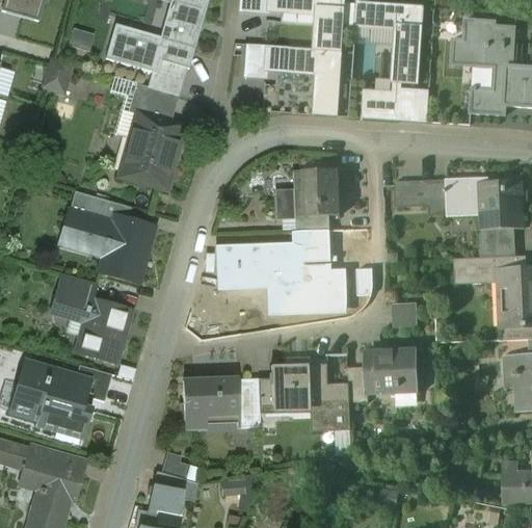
[(3,0),(1,6),(38,17),(43,0),(3,0)]
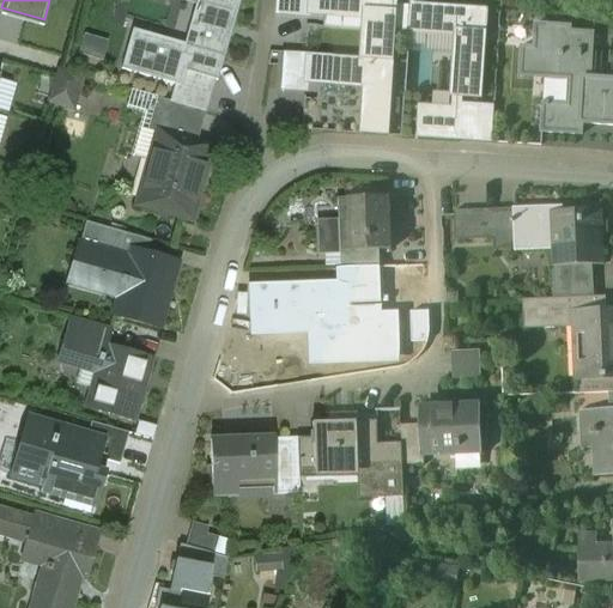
[(206,0),(193,46),(133,28),(121,67),(175,83),(170,98),(204,108),(236,0),(206,0)]
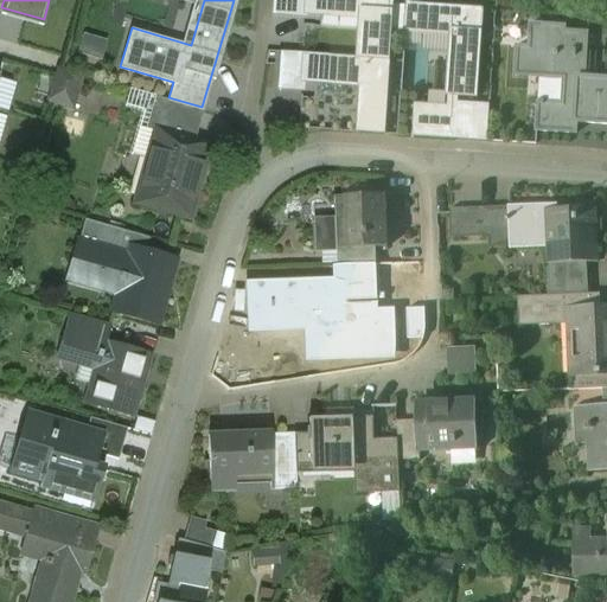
[(306,0),(306,10),(364,13),(360,56),(389,57),(390,27),(406,29),(407,2),(393,2),(393,0),(306,0)]
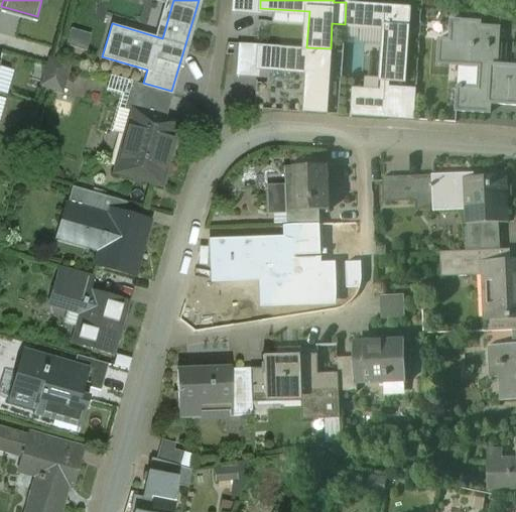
[(346,0),(346,2),(345,24),(385,26),(382,78),(404,79),(410,7),(358,3),(358,0),(346,0)]
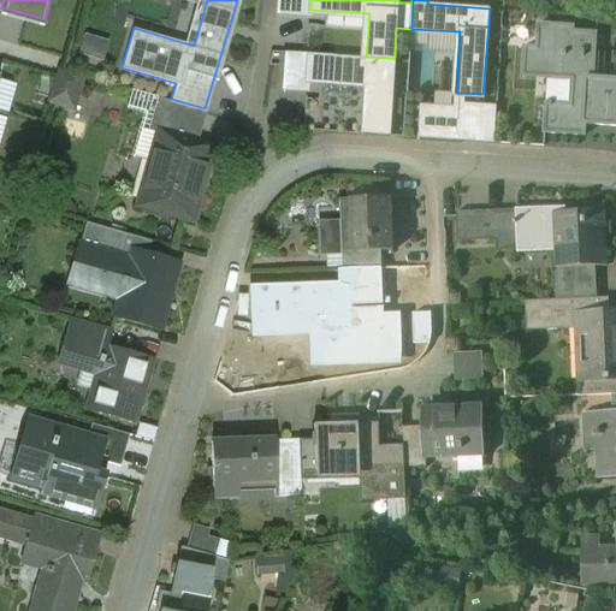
[(615,76),(592,75),(594,30),(572,29),(572,24),(538,22),(537,45),(525,43),(522,73),(572,76),(570,102),(546,101),(545,130),(585,132),(585,119),(615,120),(615,76)]
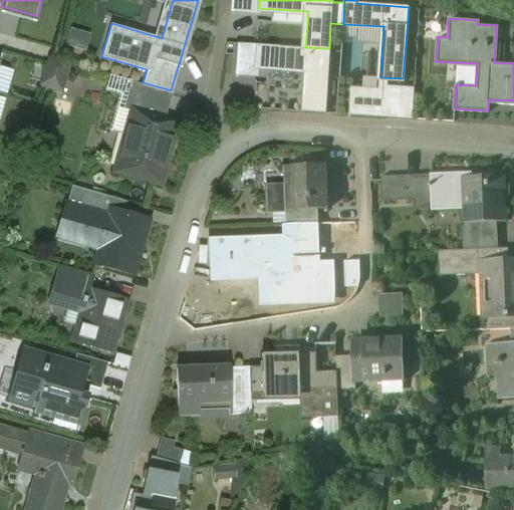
[(64,41),(85,45),(88,30),(66,26),(64,41)]
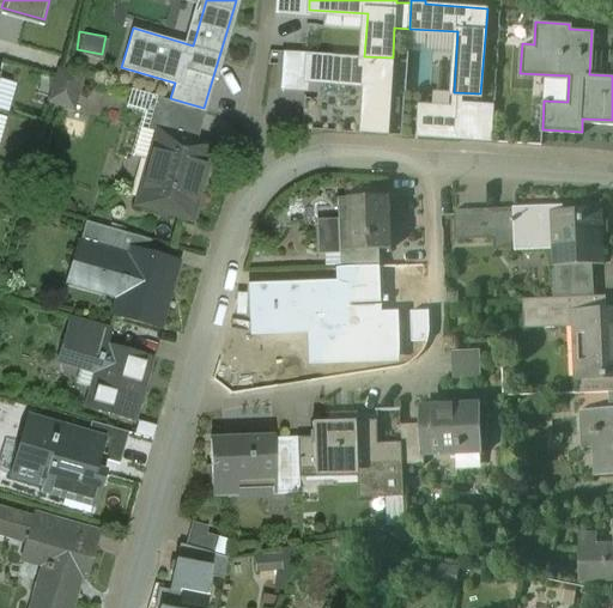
[(364,56),(308,50),(307,79),(365,83),(363,131),(388,132),(393,58),(364,56)]
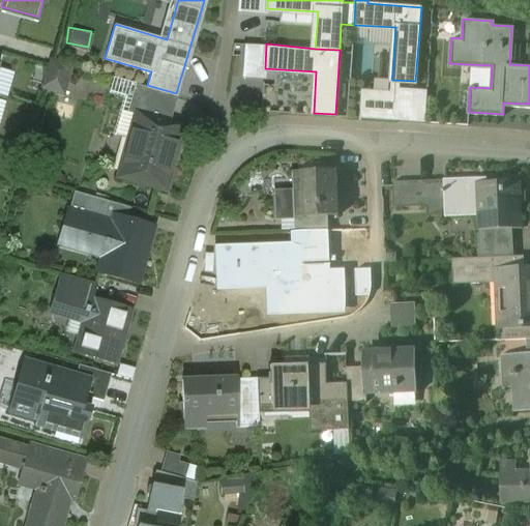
[(147,85),(135,82),(126,110),(137,113),(168,122),(176,93),(147,85)]
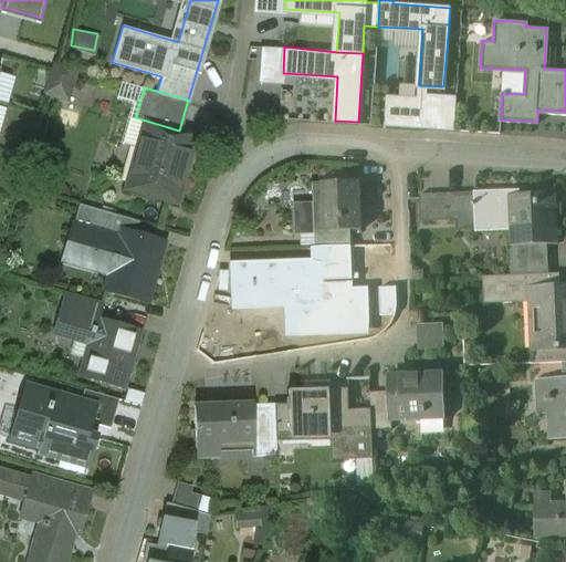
[(179,131),(146,121),(128,185),(175,198),(192,134),(179,131)]
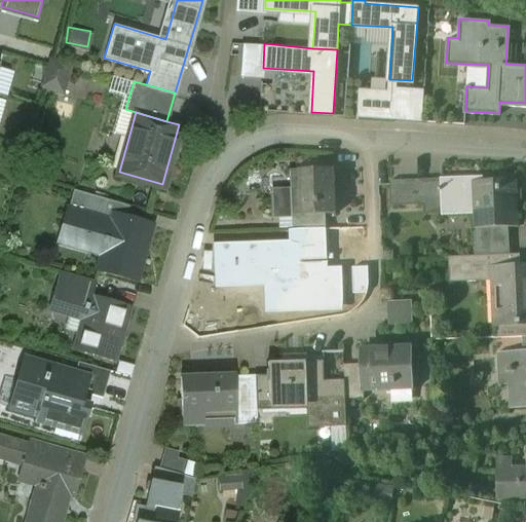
[(335,166),(289,168),(291,223),(290,227),(327,226),(326,212),(336,212),(336,210),(334,210),(333,184),(335,184),(335,166)]
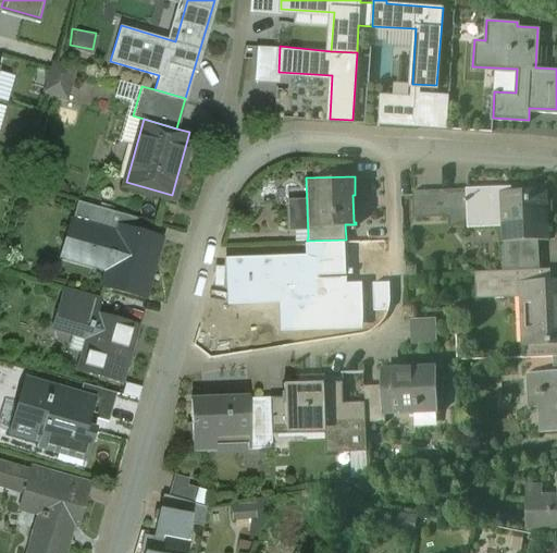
[(547,187),(510,188),(510,184),(466,185),(467,212),(511,211),(511,238),(502,238),(503,268),(540,267),(539,237),(548,237),(547,187)]
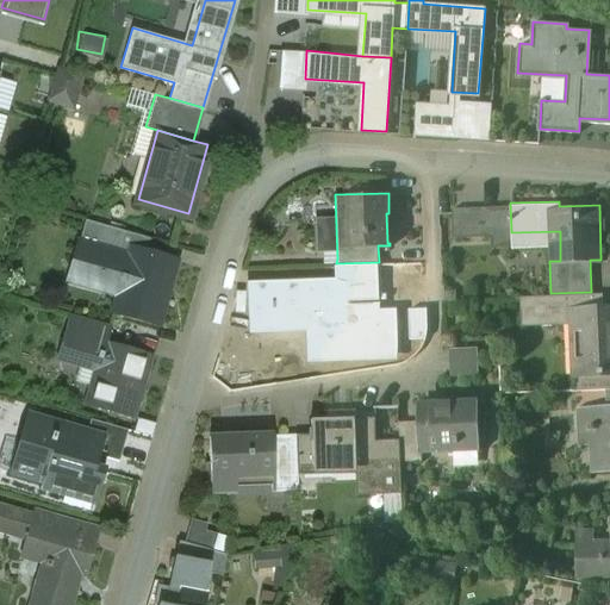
[(510,203),(453,205),(454,236),(495,235),(496,245),(512,244),(511,232),(510,203)]
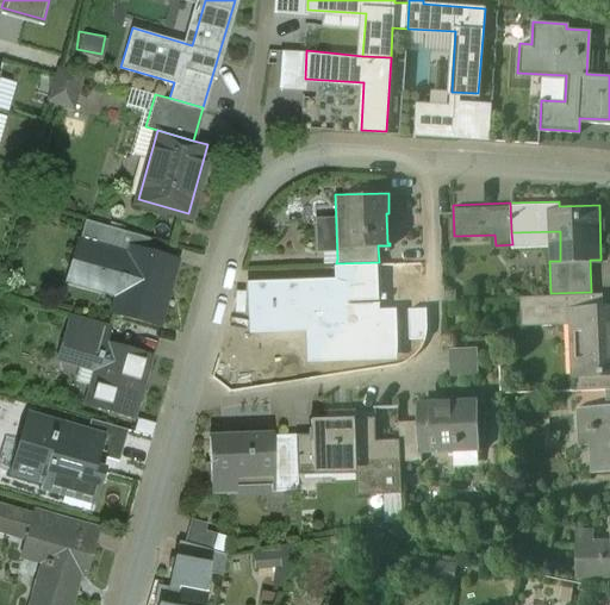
[(120,228),(85,218),(79,239),(91,243),(114,250),(120,228)]
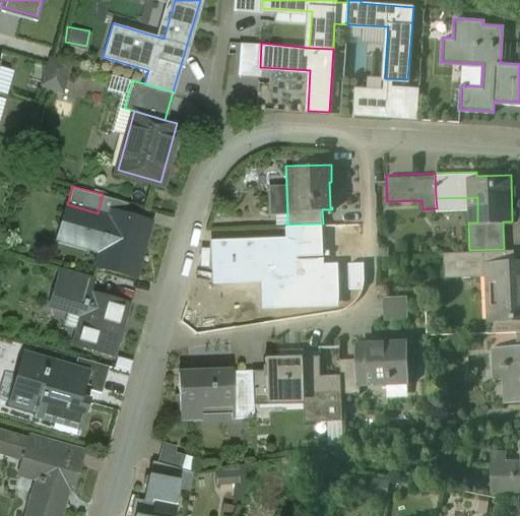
[(128,201),(103,194),(98,213),(77,207),(71,231),(102,240),(95,264),(134,274),(149,219),(124,212),(128,201)]
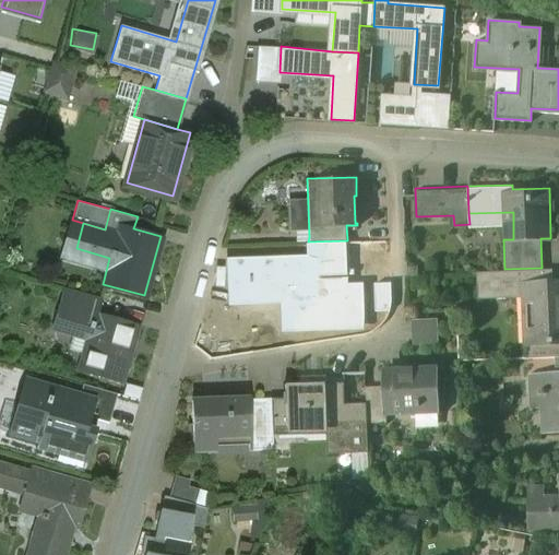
[(308,241),(305,241),(305,255),(313,254),(313,259),(347,258),(347,240),(308,241)]
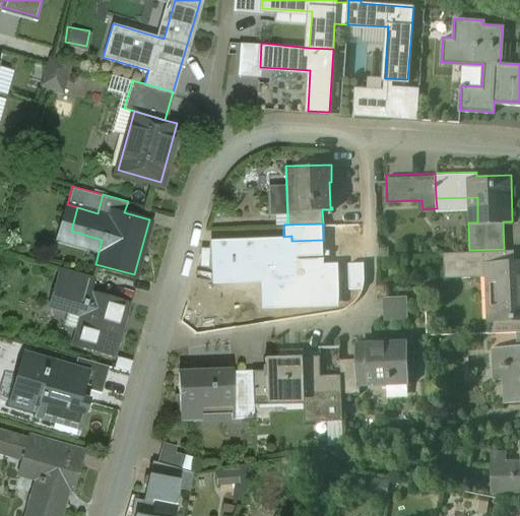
[(207,227),(208,237),(281,235),(281,224),(207,227)]
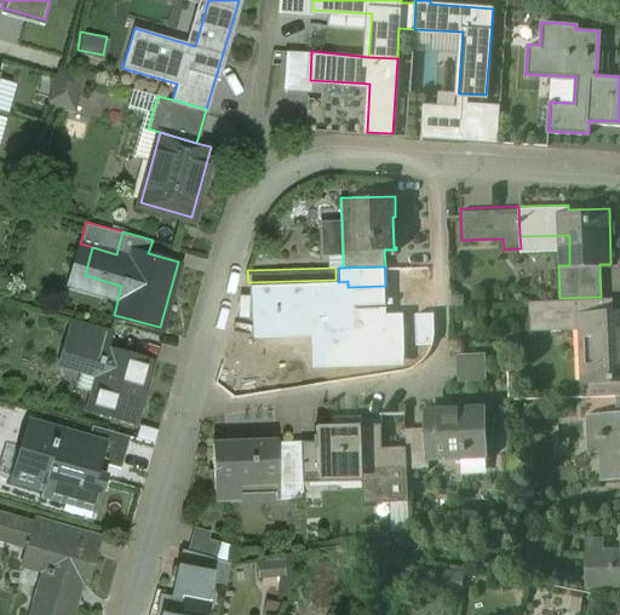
[(402,312),(349,315),(348,287),(348,281),(338,282),(257,286),(258,308),(274,306),(274,314),(280,312),(280,327),(316,326),(319,358),(397,355),(396,329),(402,328),(402,312)]
